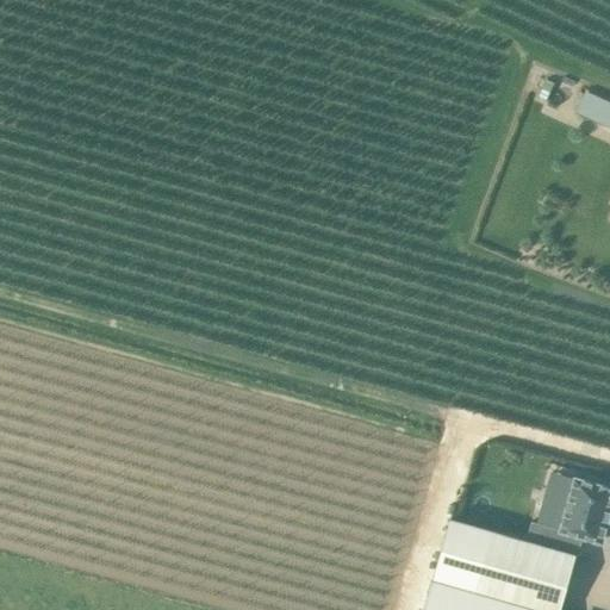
[(547,99),(554,81),(546,78),(537,95),(547,99)]
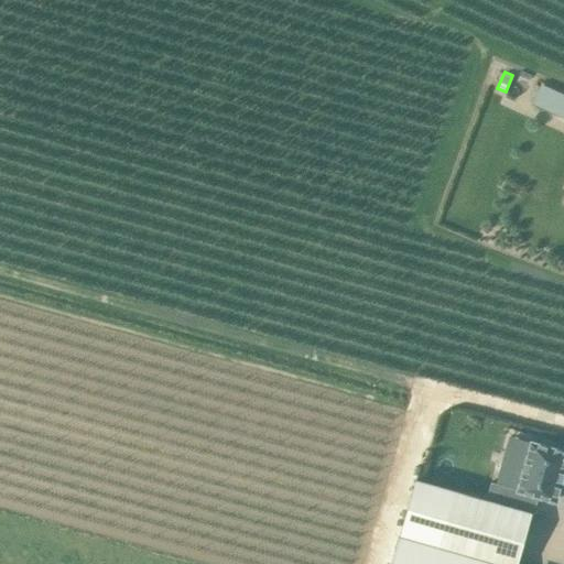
[(563,95),(541,85),(533,104),(563,117),(563,95)]
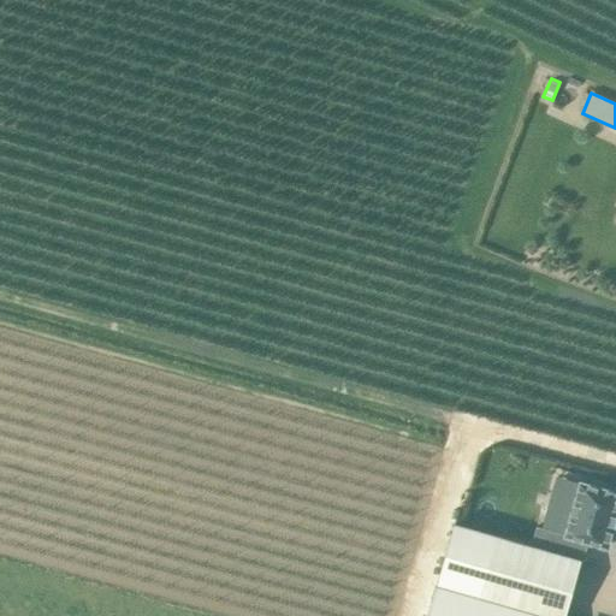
[(609,550),(615,526),(615,489),(579,479),(563,537),(609,550)]
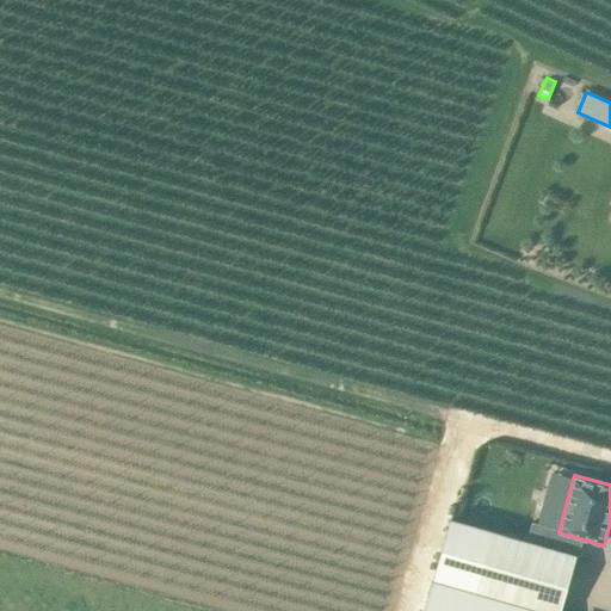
[(425,610),(560,610),(576,555),(451,519),(425,610)]
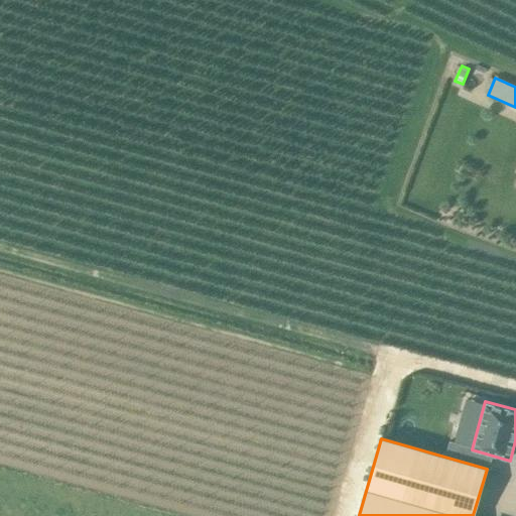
[(448,443),(445,457),(468,463),(472,449),(448,443)]
